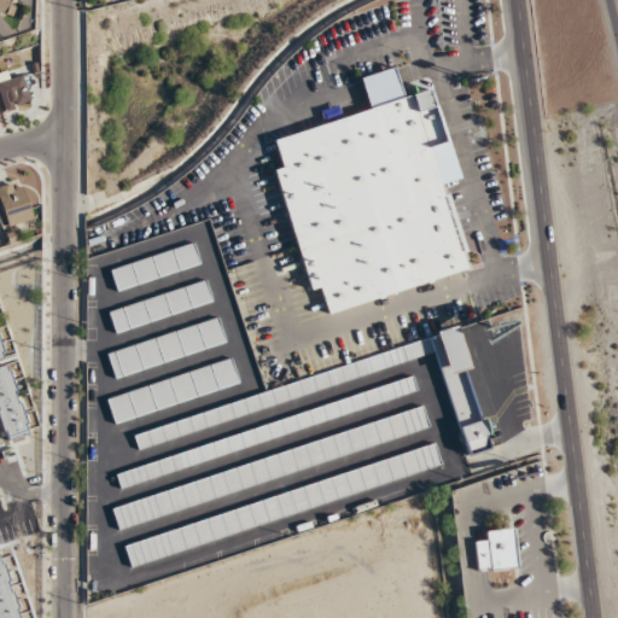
[(0,0),(0,12),(11,17),(16,0),(0,0)]
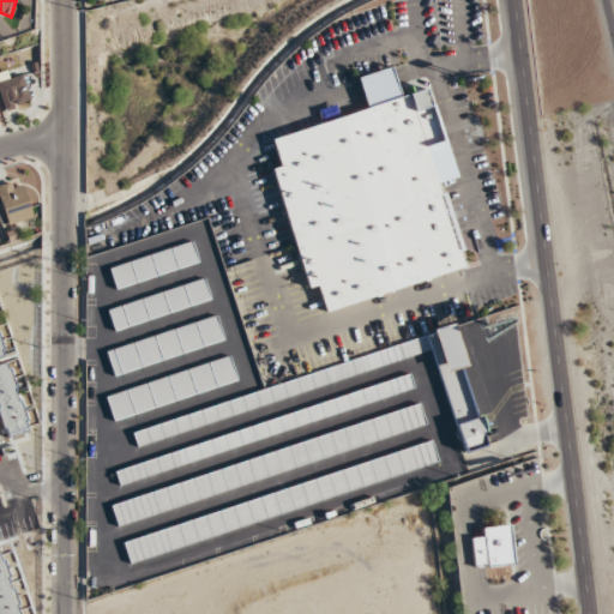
[(468,265),(440,178),(455,173),(426,83),(395,94),(386,66),(351,77),(362,110),(269,140),(278,170),(272,172),(311,290),(323,287),(330,309),(468,265)]
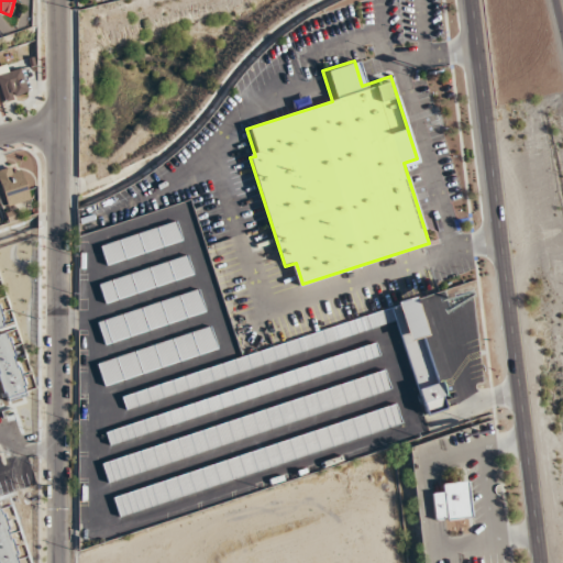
[(10,73),(7,64),(0,66),(0,87),(6,101),(29,92),(20,68),(10,73)]
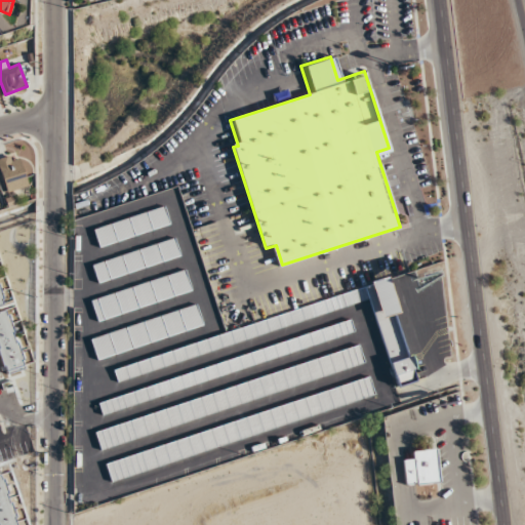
[(0,158),(0,172),(6,192),(28,186),(18,153),(0,158)]
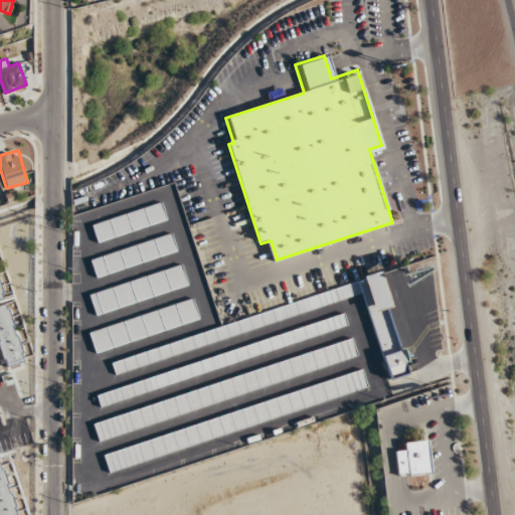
[(77,212),(99,206),(96,194),(74,200),(77,212)]
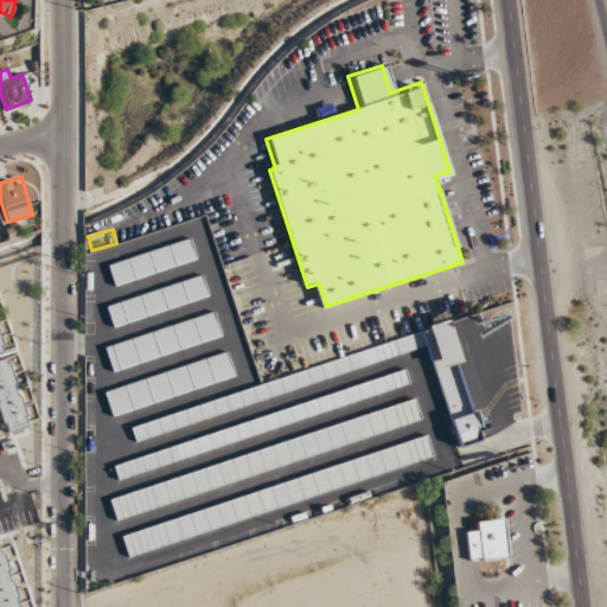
[(197,261),(191,240),(108,264),(114,286),(197,261)]
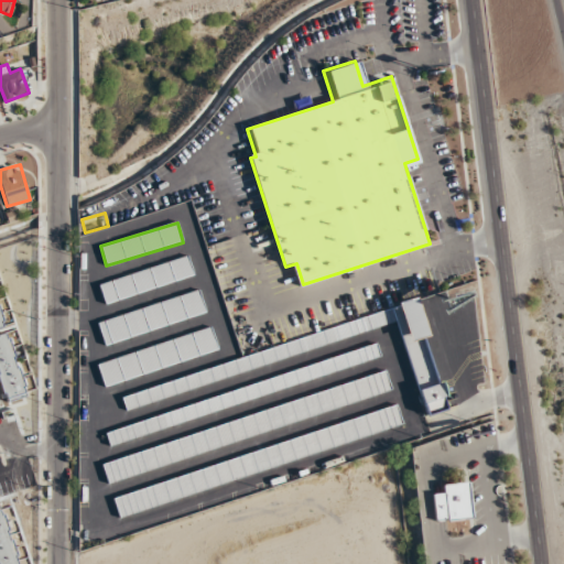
[(98,282),(105,303),(195,278),(188,257),(98,282)]
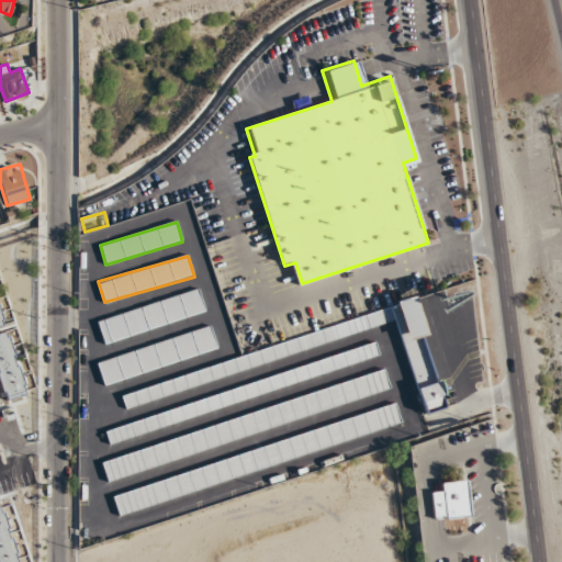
[(97,319),(103,343),(206,314),(200,290),(97,319)]
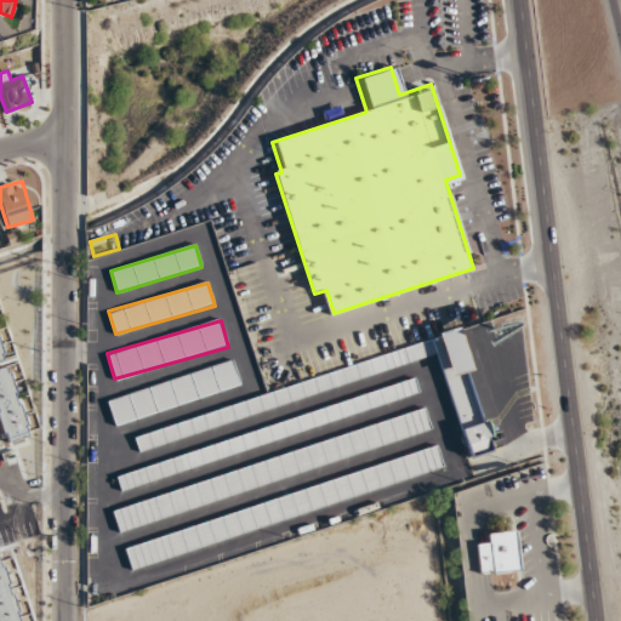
[(132,432),(137,449),(439,358),(468,459),(491,451),(468,372),(477,369),(465,332),(132,432)]
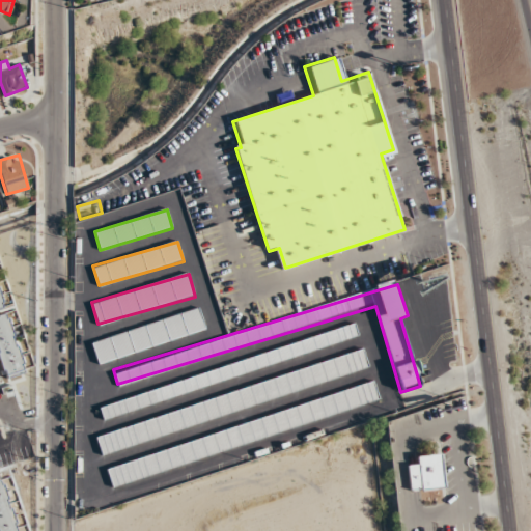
[(206,333),(201,310),(91,339),(96,362),(206,333)]
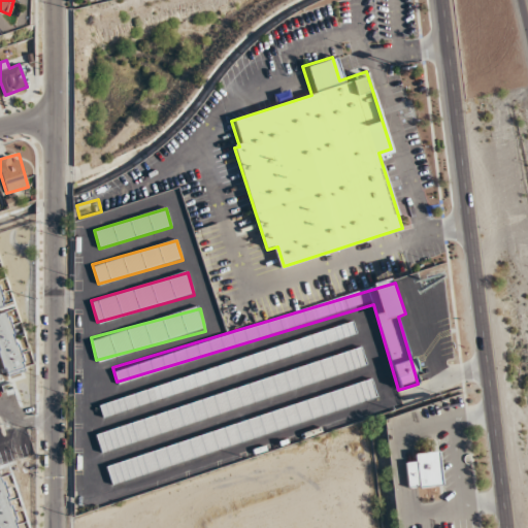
[(8,310),(0,312),(0,368),(2,376),(24,371),(8,310)]
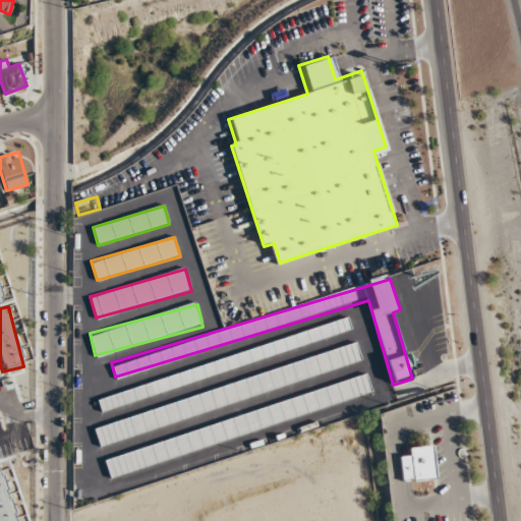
[(353,334),(349,321),(96,396),(100,409),(353,334)]
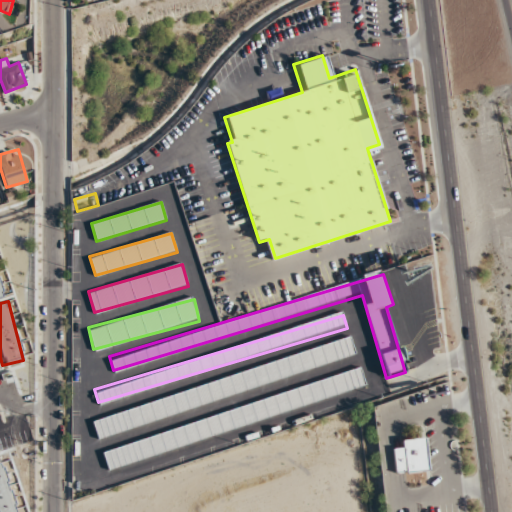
[(393,451),(395,473),(427,470),(424,437),(401,440),(402,450),(393,451)]
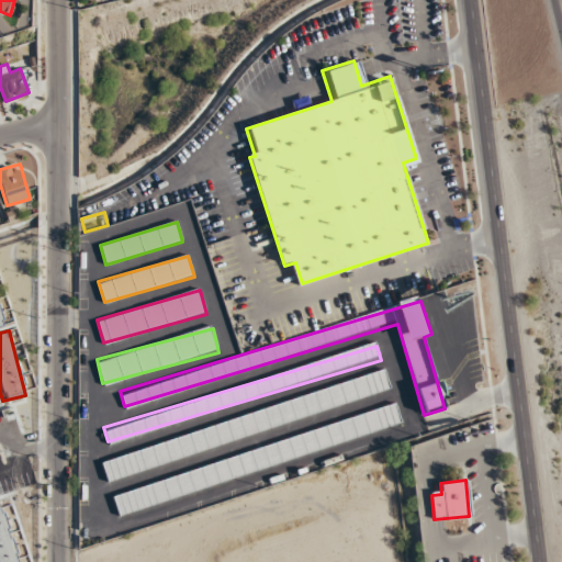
[(0,507),(0,561),(18,561),(2,507),(0,507)]
